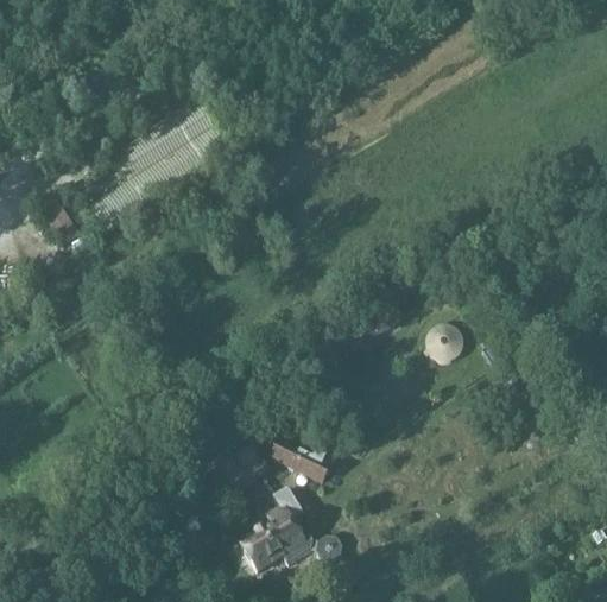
[(130,179),(81,209),(99,236),(232,151),(198,99),(143,134),(113,153),(130,179)]
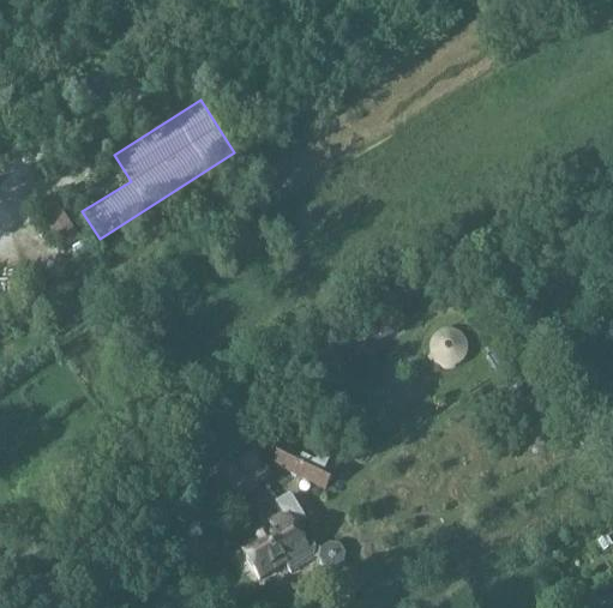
[(97,239),(82,215),(71,221),(53,193),(36,203),(65,247),(71,244),(76,252),(97,239)]
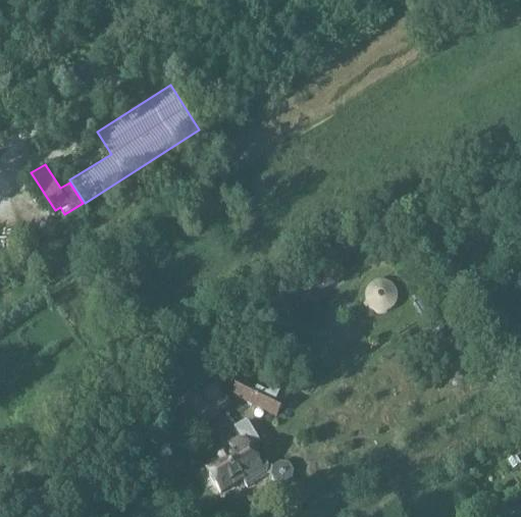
[(397,227),(398,224),(397,221),(397,220),(395,218),(393,217),(391,216),(388,216),(387,217),(386,217),(385,218),(384,219),(383,221),(382,223),(382,225),(383,227),(384,228),(385,229),(387,230),(389,230),(392,230),(394,230),(395,229),(397,227)]
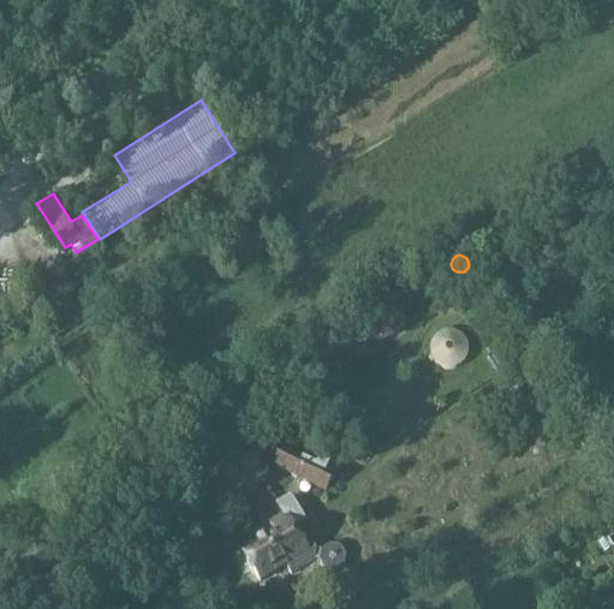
[(394,302),(345,336),(359,357),(409,322),(394,302)]
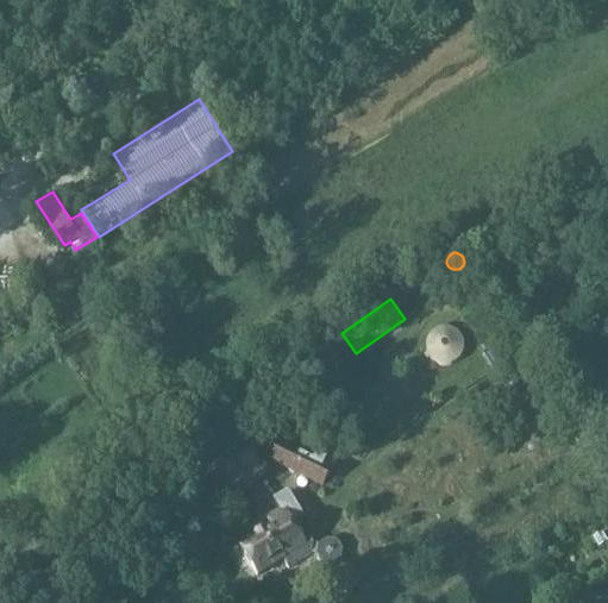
[(426,338),(426,343),(426,346),(427,350),(430,353),(432,357),(436,359),(439,360),(443,362),(445,362),(449,362),(452,360),(456,358),(459,356),(462,353),(463,350),(464,346),(465,343),(464,339),(464,335),(462,332),(458,328),(455,326),(451,324),(445,324),(442,324),(436,326),(434,326),(432,328),(430,331),(428,334),(426,338)]
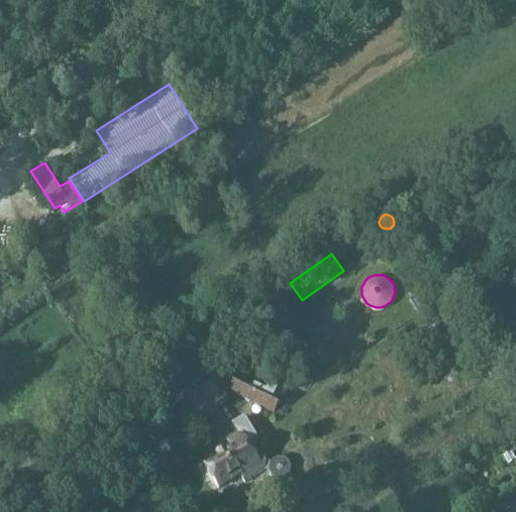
[(424,290),(411,297),(419,311),(432,304),(424,290)]
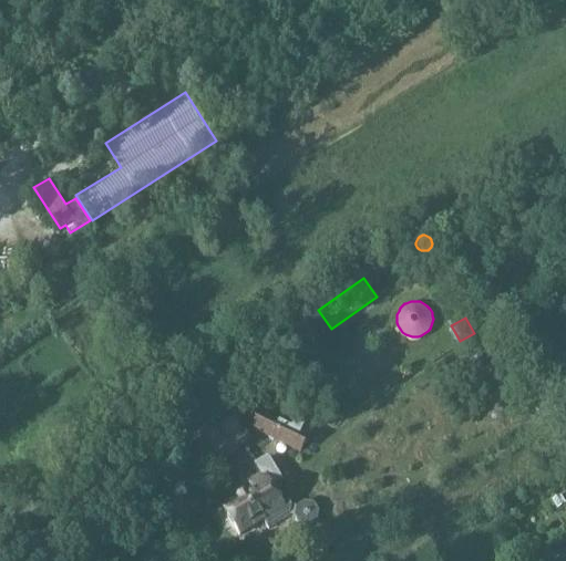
[(229,359),(218,363),(230,383),(239,377),(229,359)]
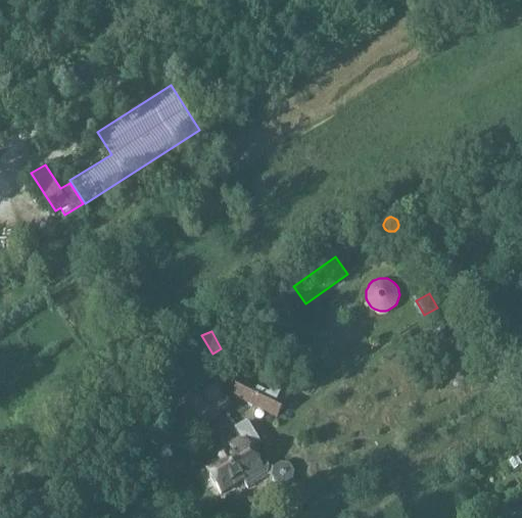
[(218,378),(202,387),(217,411),(232,402),(218,378)]
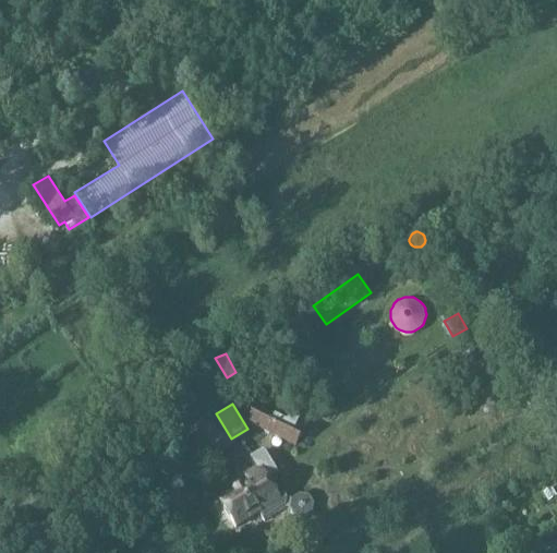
[(249,421),(297,445),(309,421),(278,406),(275,412),(257,404),(249,421)]
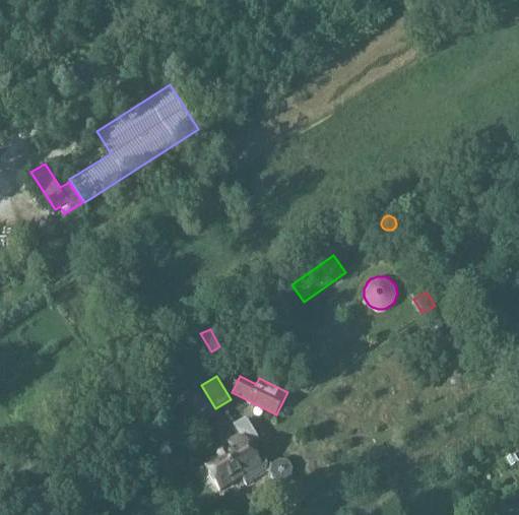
[(201,417),(215,408),(201,385),(187,394),(201,417)]
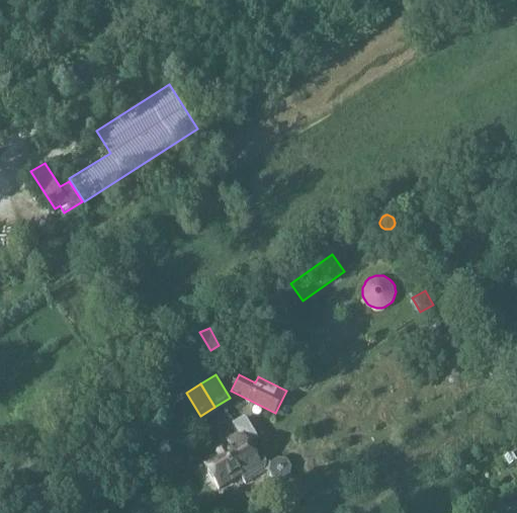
[(230,443),(202,459),(220,487),(243,473),(246,479),(264,467),(270,468),(272,460),(266,459),(264,455),(260,458),(251,443),(260,438),(245,415),(231,423),(237,432),(227,438),(230,443)]
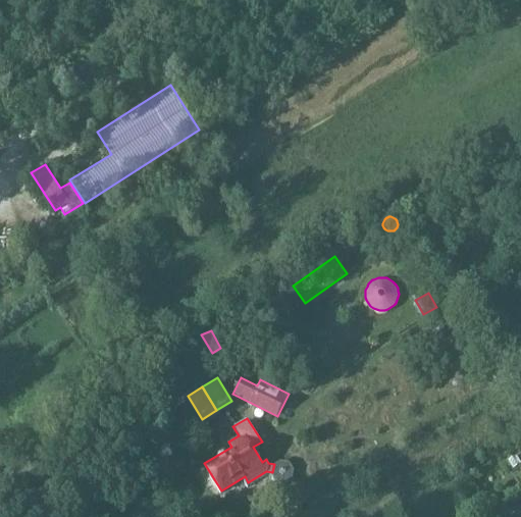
[(502,420),(500,433),(514,434),(515,421),(502,420)]
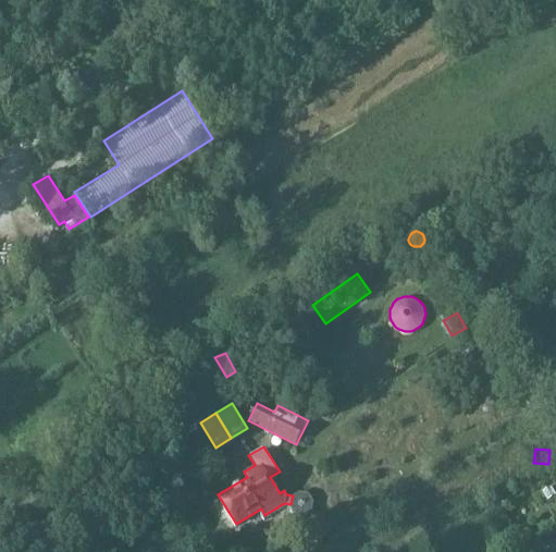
[(312,508),(314,500),(309,492),(300,490),(293,495),(291,504),(295,512),(305,514),(312,508)]
